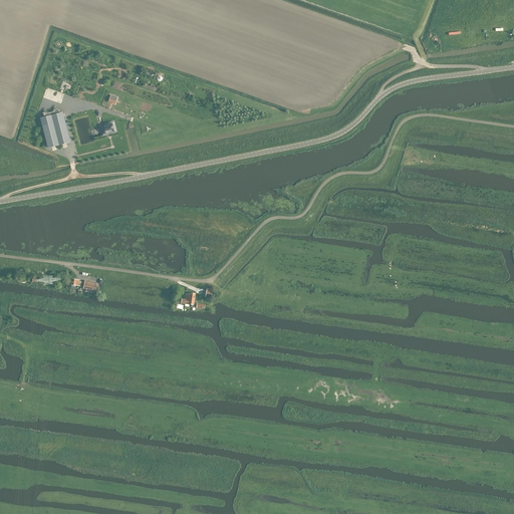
[(47,112),(61,108),(60,104),(55,106),(55,107),(49,109),(47,103),(44,104),(47,112)]
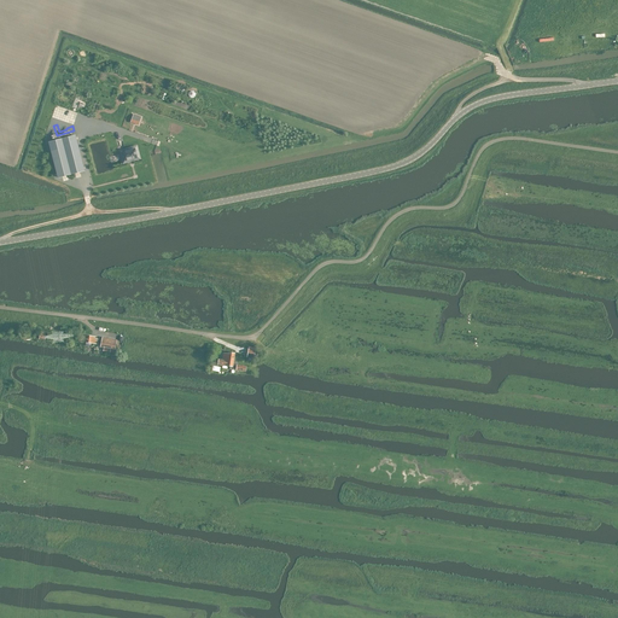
[(48,141),(57,178),(83,170),(75,135),(48,141)]
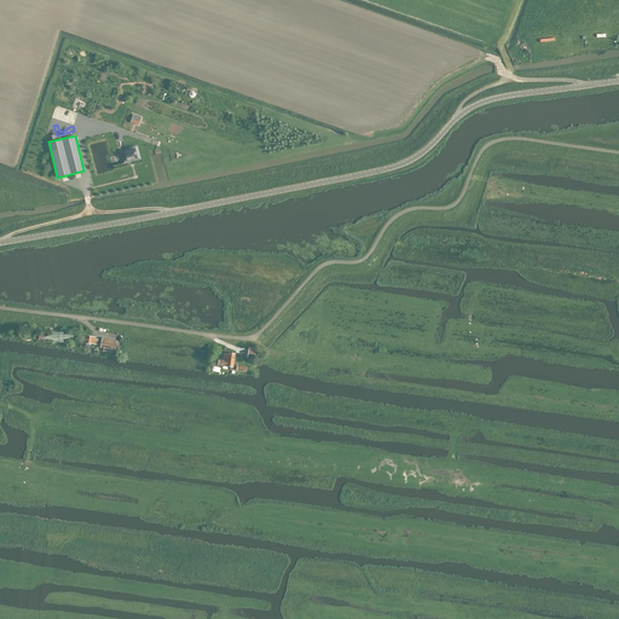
[(121,152),(125,162),(138,158),(136,149),(121,152)]
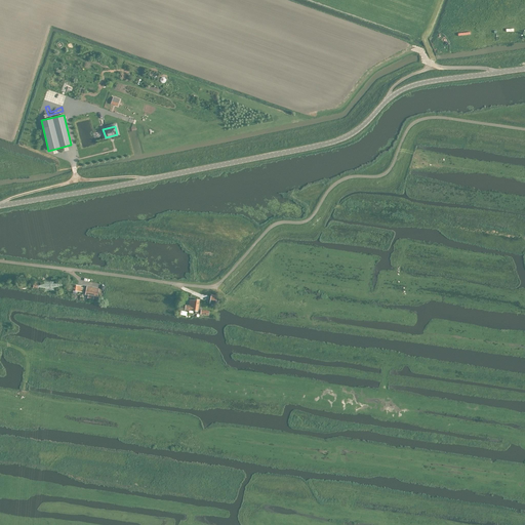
[(87,298),(93,299),(94,296),(97,296),(98,290),(86,288),(85,294),(88,295),(87,298)]
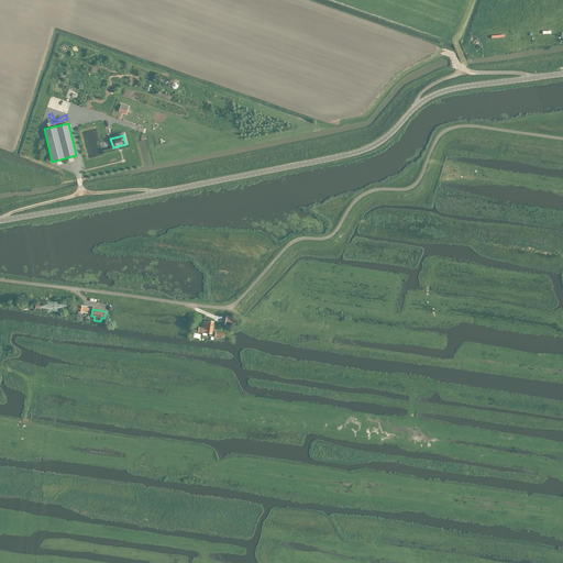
[(208,335),(222,337),(223,332),(214,331),(214,329),(211,329),(212,321),(207,320),(207,321),(202,320),(202,327),(198,326),(198,331),(209,332),(208,335)]
